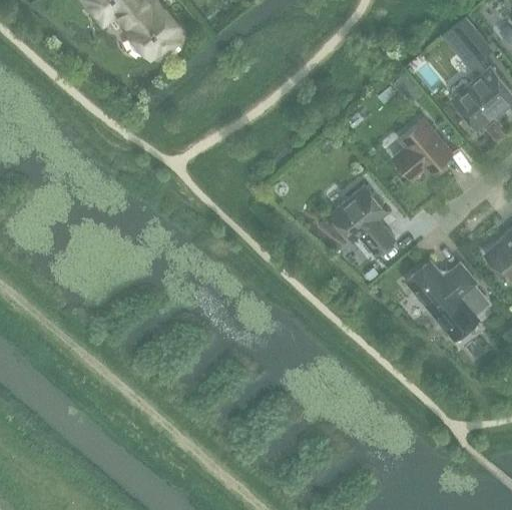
[(143,0),(83,0),(93,12),(98,8),(108,21),(116,14),(128,30),(127,31),(133,38),(129,41),(140,55),(144,52),(150,59),(158,52),(161,56),(176,44),(172,40),(181,33),(158,5),(152,10),(143,0)]
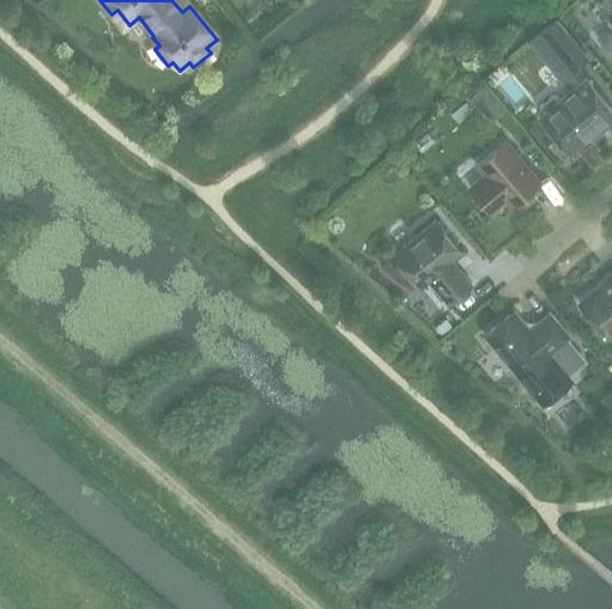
[(541,38),(573,73),(588,60),(556,24),(541,38)]
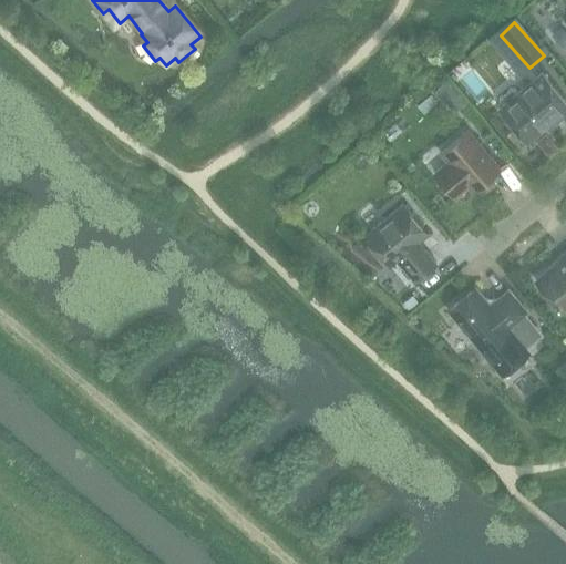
[(512,91),(500,102),(500,106),(502,110),(500,112),(525,143),(555,118),(558,122),(565,116),(565,104),(543,77),(520,95),(517,92),(512,91)]
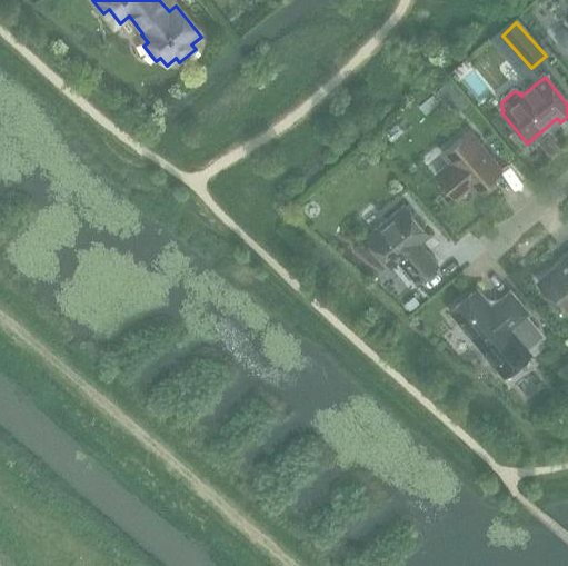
[(437,177),(457,200),(470,189),(475,195),(501,172),(470,135),(444,157),(450,165),(437,177)]
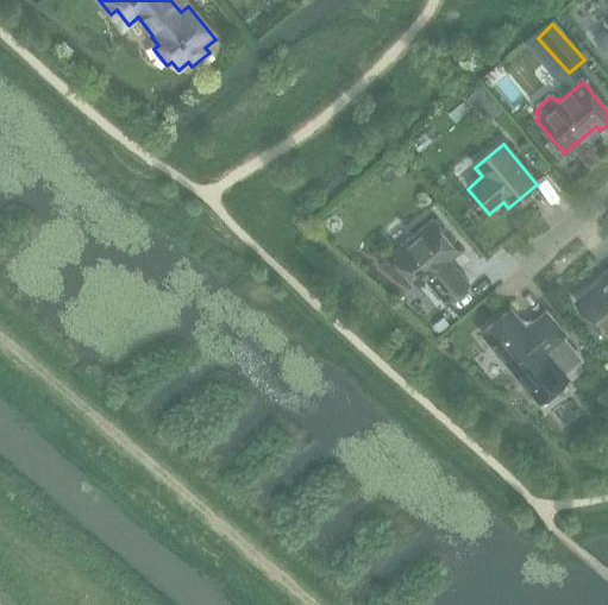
[(427,282),(446,306),(470,287),(450,263),(459,254),(433,224),(393,258),(399,266),(396,269),(395,275),(402,283),(408,283),(412,281),(418,289),(427,282)]
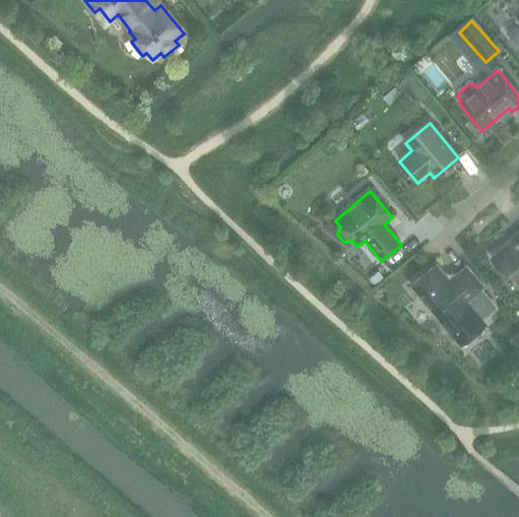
[(511,245),(492,261),(515,289),(518,286),(518,239),(517,241),(512,246),(511,245)]
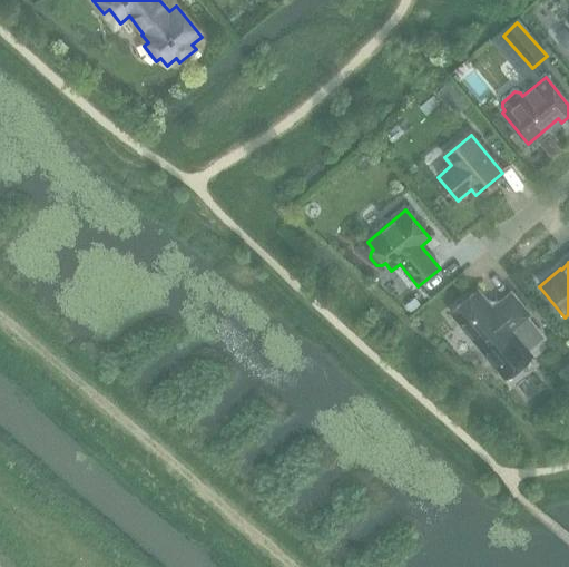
[(479,293),(451,315),(501,375),(540,342),(525,323),(531,316),(512,294),(499,305),(489,304),(479,293)]
